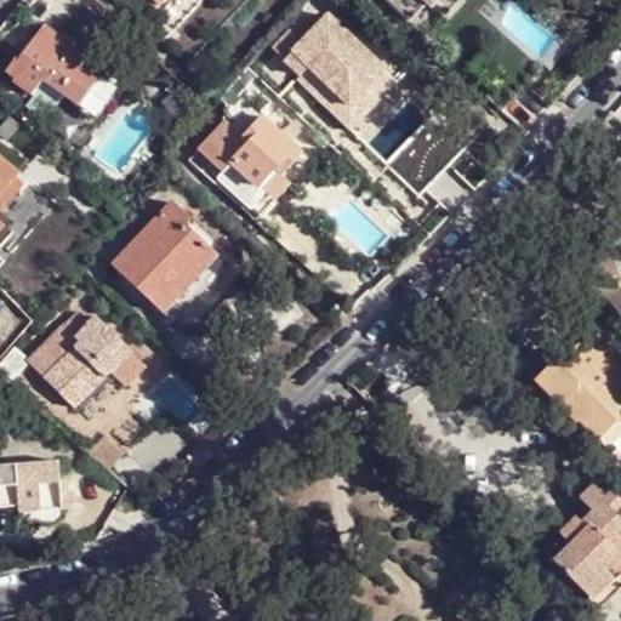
[(385,0),(409,21),(426,4),(431,7),(437,0),(385,0)]
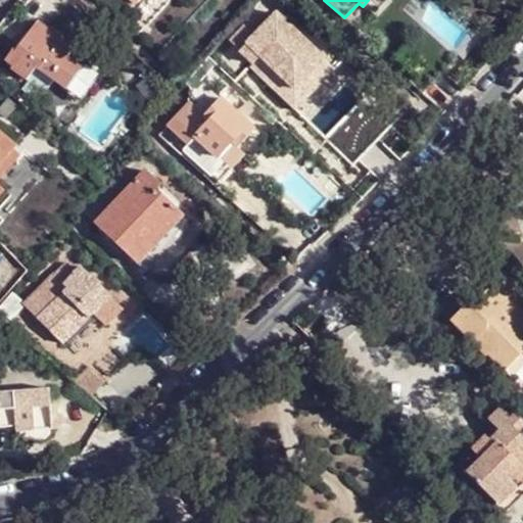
[(368,0),(363,6),(368,13),(379,0),(368,0)]
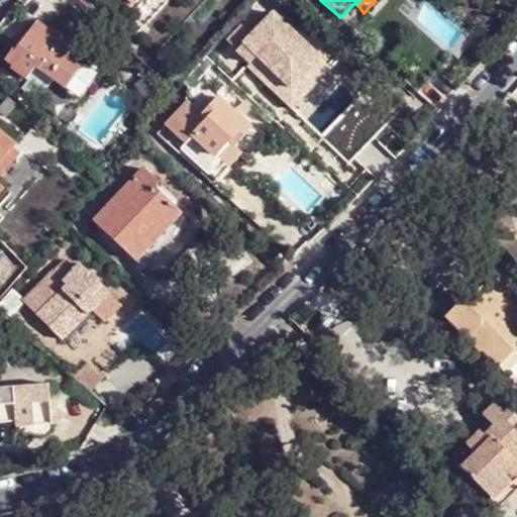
[(257,57),(264,63),(285,81),(294,73),(304,81),(323,63),(312,53),(313,50),(274,14),(253,35),(243,27),(230,41),(251,63),(257,57)]
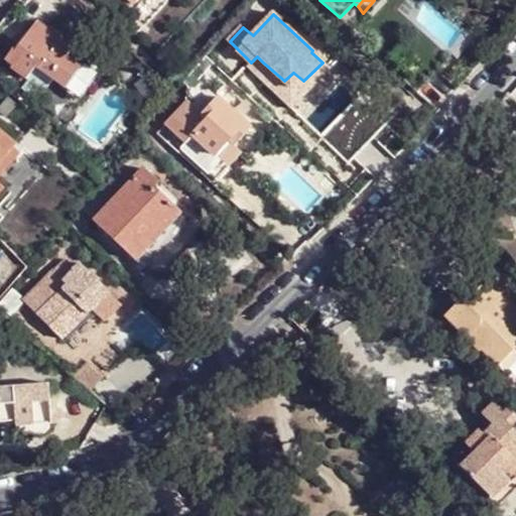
[(36,67),(68,88),(82,70),(68,58),(74,48),(37,23),(27,35),(25,33),(6,59),(13,65),(12,68),(27,78),(36,67)]
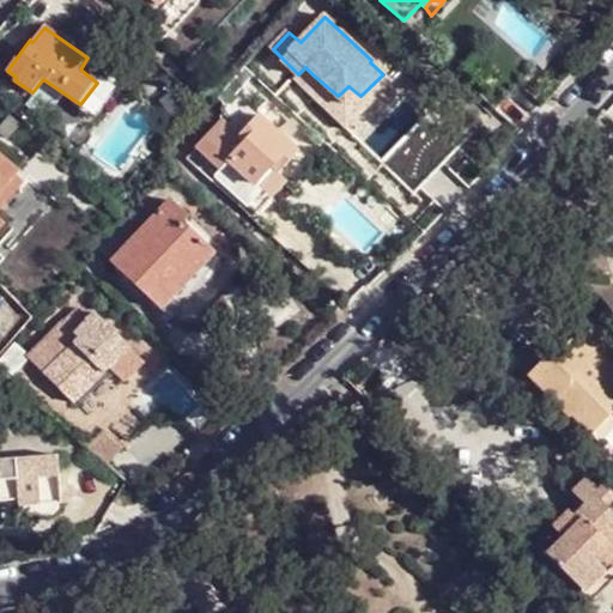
[(305,82),(313,74),(305,67),(298,74),(305,82)]
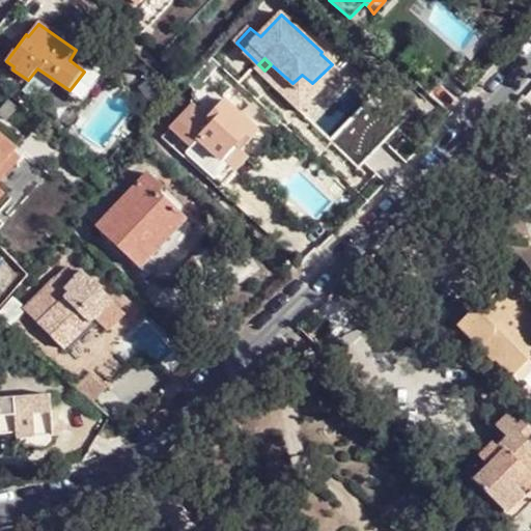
[(438,61),(416,83),(440,107),(462,85),(438,61)]
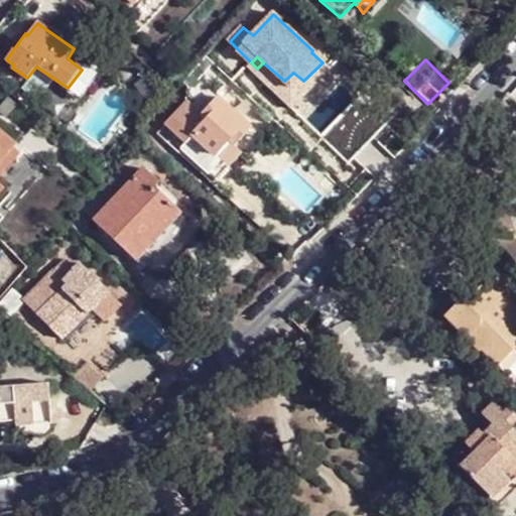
[(82,70),(68,88),(77,95),(92,77),(82,70)]
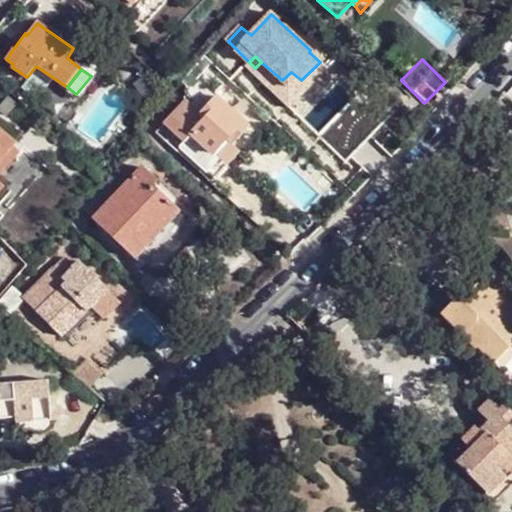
[(248,129),(216,98),(201,114),(191,106),(170,129),(185,143),(181,148),(216,181),(228,169),(214,156),(229,141),(233,145),(248,129)]
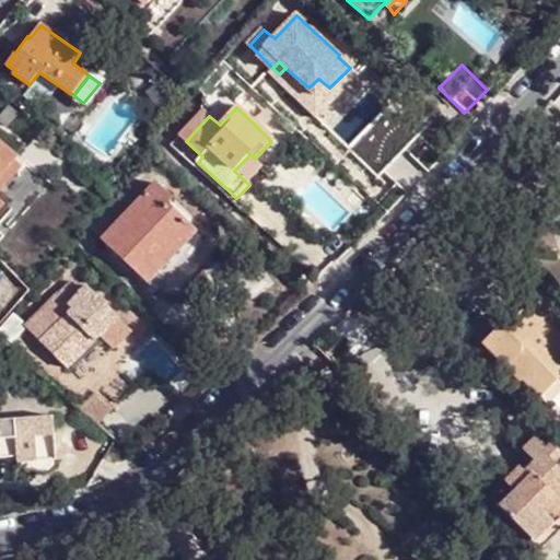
[(382,112),(353,139),(365,151),(394,124),(382,112)]
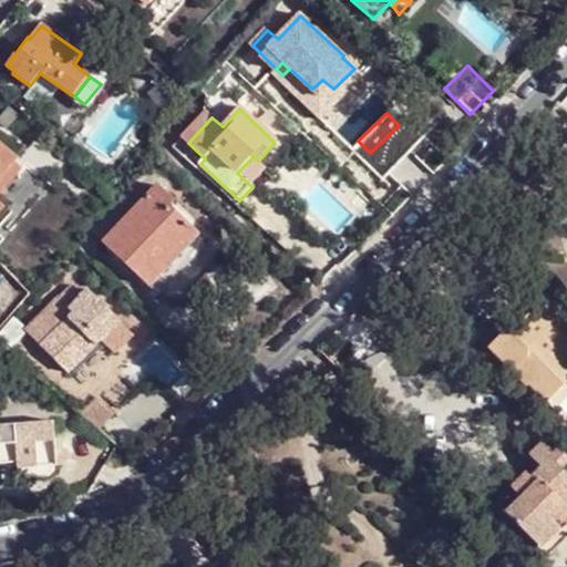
[(0,177),(18,158),(0,142),(0,206),(1,206),(0,204),(0,177)]
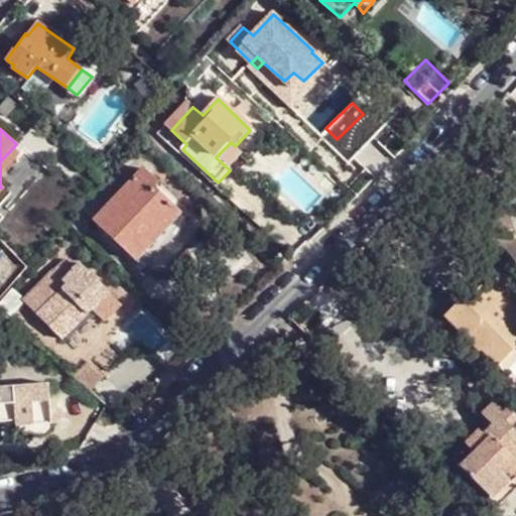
[(0,176),(22,150),(16,144),(0,161),(0,176)]
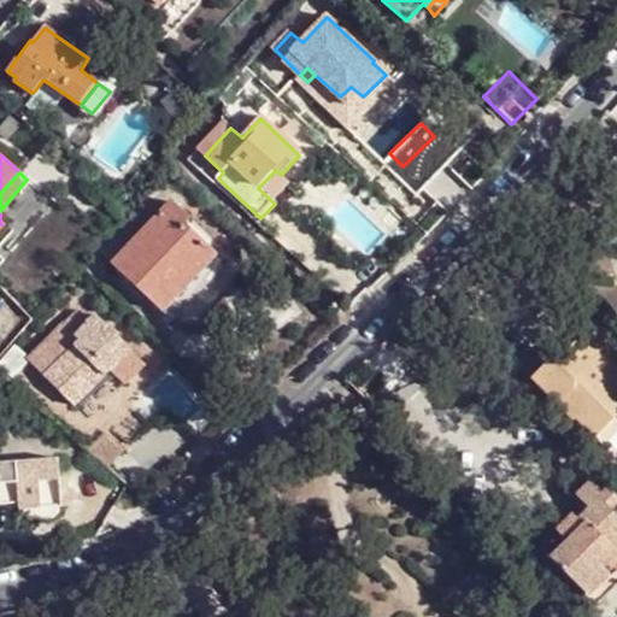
[(131,242),(118,258),(113,264),(163,311),(172,319),(227,263),(186,222),(191,218),(171,201),(131,242)]
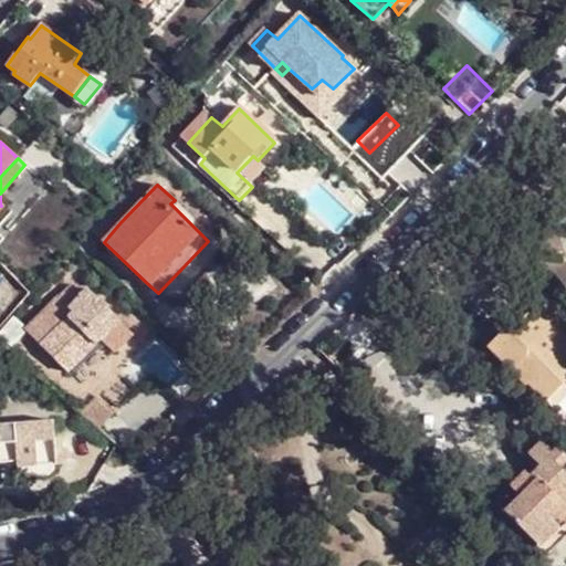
[(101,228),(108,237),(121,222),(114,216),(101,228)]
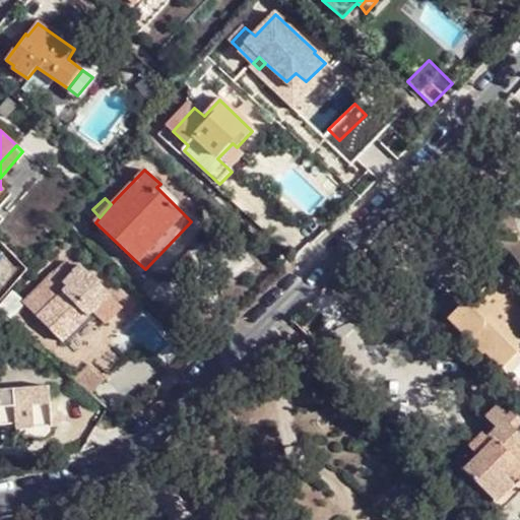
[(104,323),(122,305),(73,257),(55,273),(53,273),(24,303),(63,341),(92,313),(104,323)]
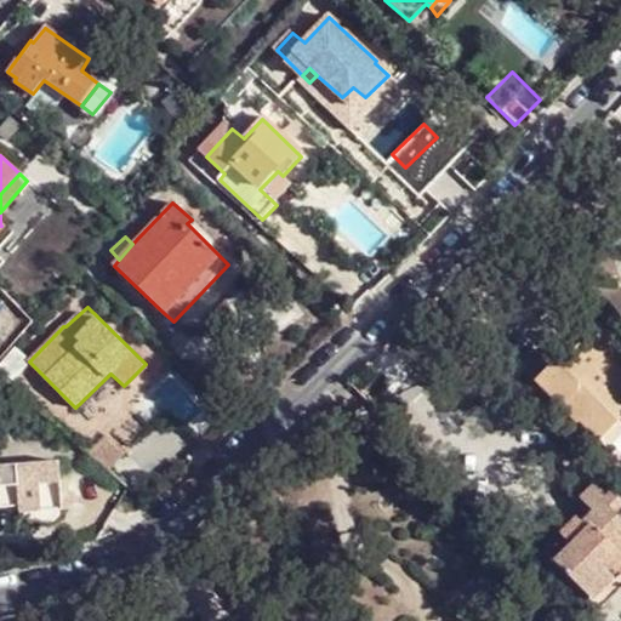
[(602,439),(620,420),(620,365),(591,335),(563,362),(559,358),(537,379),(580,423),(582,421),(602,439)]
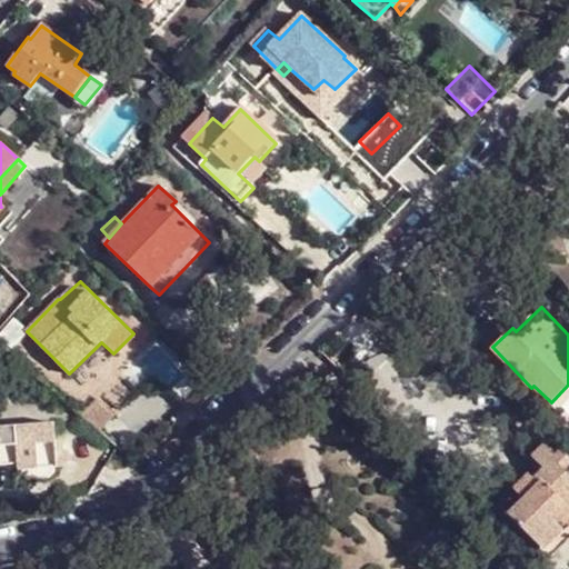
[(150,380),(133,366),(102,392),(119,407),(150,380)]
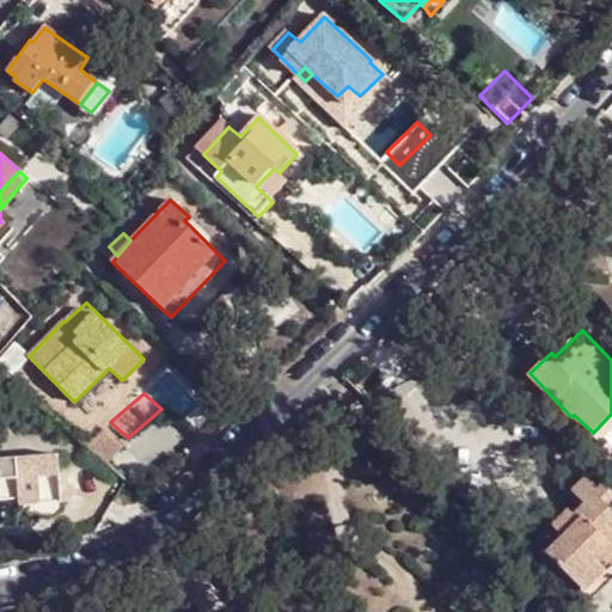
[(202,404),(187,420),(201,435),(218,418),(202,404)]
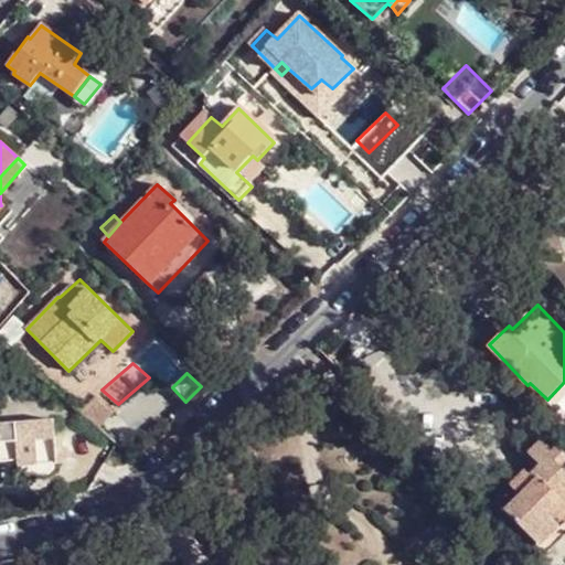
[(564,405),(564,382),(547,400),(558,412),(564,405)]
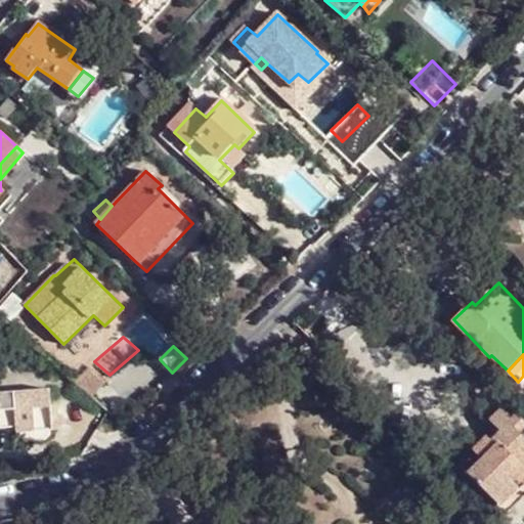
[(0,411),(14,410),(15,427),(16,433),(52,430),(49,389),(1,394),(0,393),(0,411)]
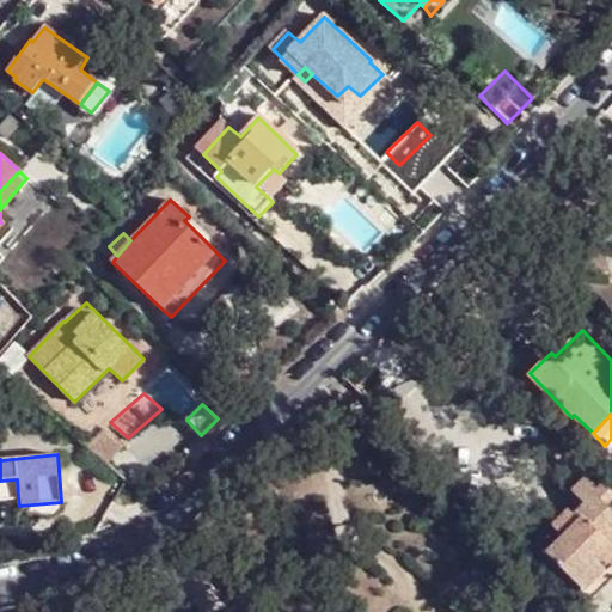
[(595,483),(587,473),(573,489),(586,503),(577,513),(582,520),(563,538),(549,554),(586,591),(606,570),(600,563),(611,550),(611,509),(609,506),(611,502),(611,491),(601,482),(595,483)]
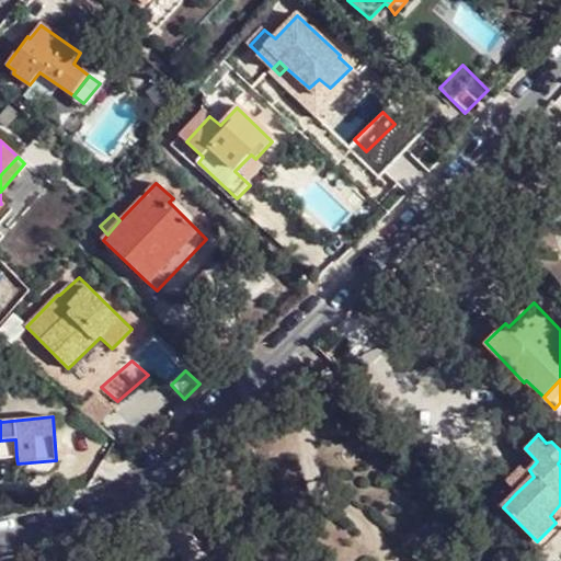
[(0,458),(16,457),(15,439),(0,441),(0,458)]
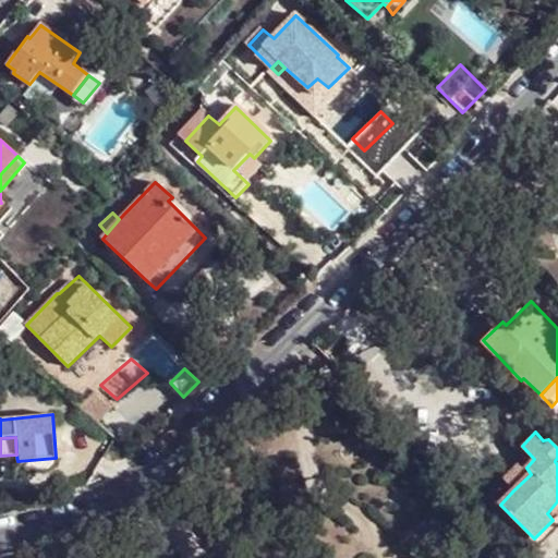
[(505,480),(513,490),(531,474),(526,468),(521,464),(505,480)]
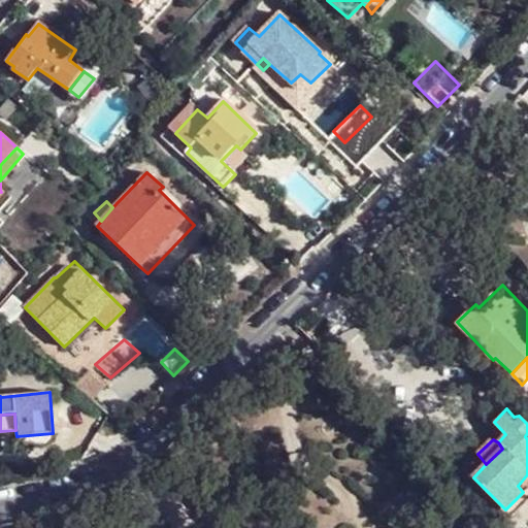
[(513,517),(527,500),(527,474),(518,486),(523,492),(505,509),(513,517)]
